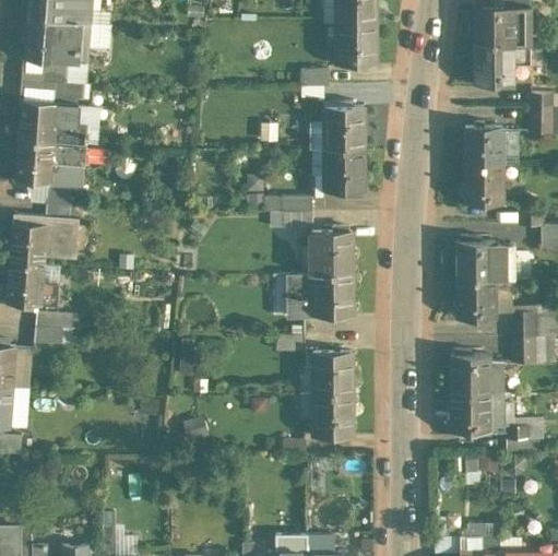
[(31,0),(30,20),(91,24),(92,0),(31,0)]
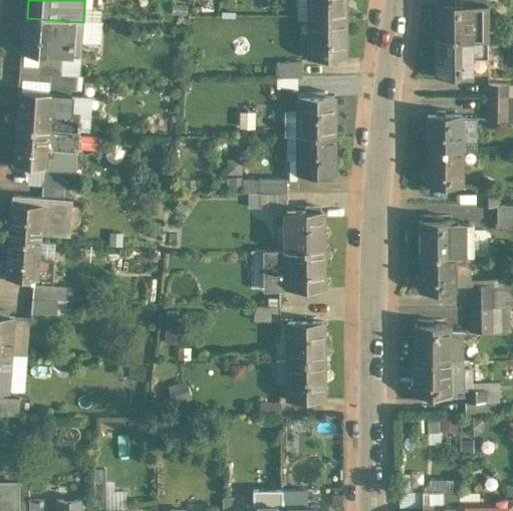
[(345,0),(313,0),(313,21),(345,21),(345,0)]
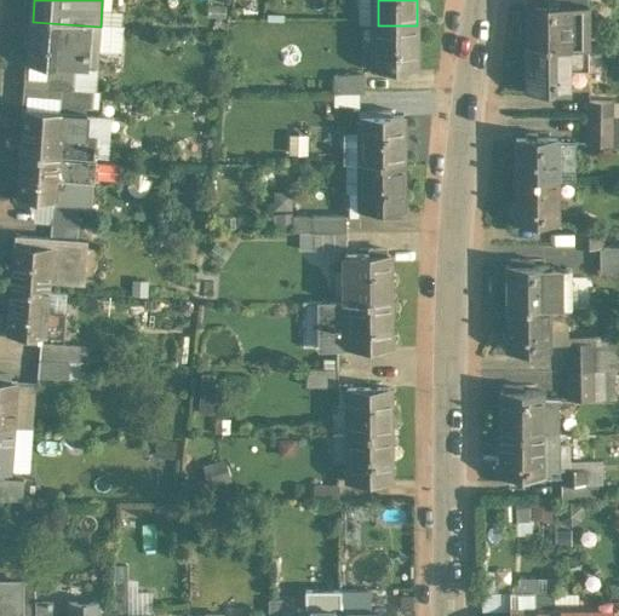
[(589,7),(549,7),(548,0),(528,0),(529,7),(528,7),(528,50),(589,50),(589,7)]
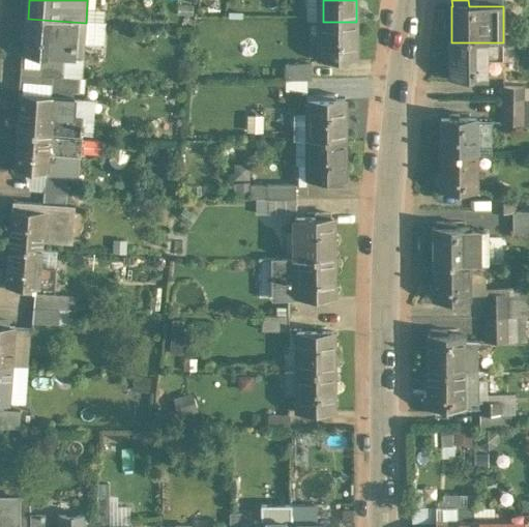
[(86,23),(28,19),(25,57),(41,58),(57,59),(57,58),(64,58),(64,60),(83,61),(86,23)]
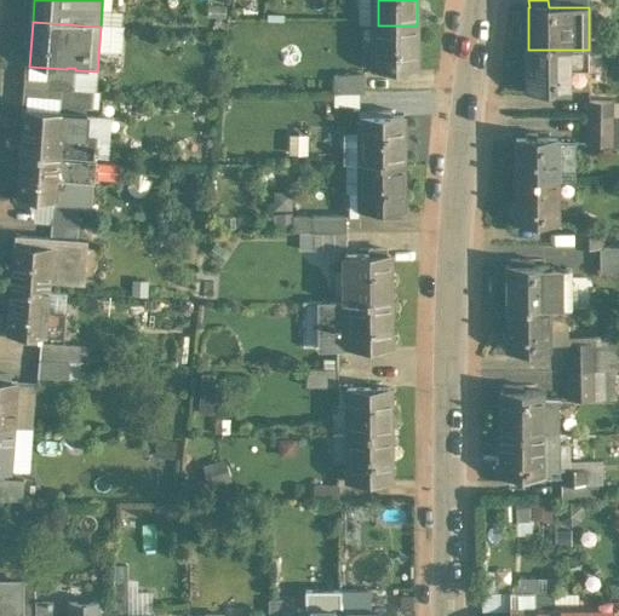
[(417,26),(378,26),(378,55),(373,55),(373,73),(418,73),(417,26)]
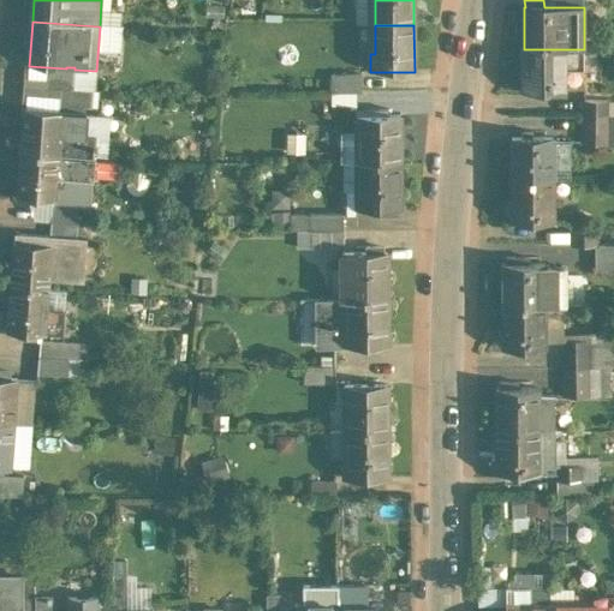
[(584,49),(524,49),(524,91),(565,91),(565,72),(584,72),(584,49)]
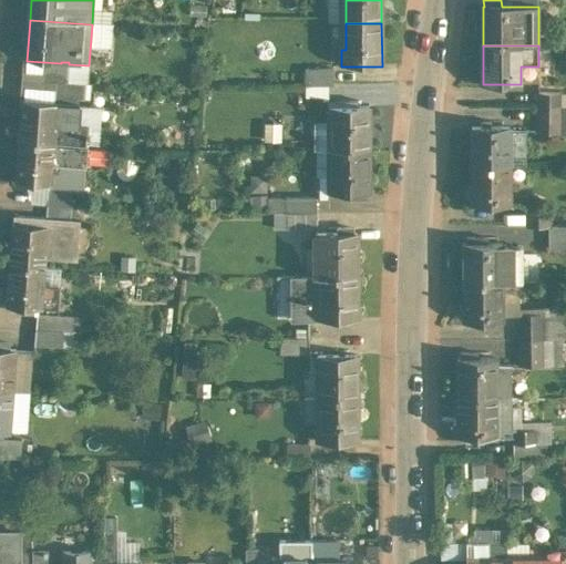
[(59,84),(67,84),(69,64),(69,62),(61,62),(61,63),(44,62),(43,83),(59,84)]
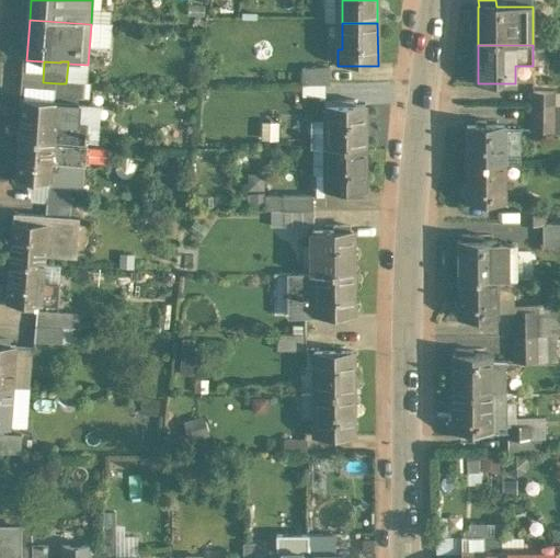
[(68,64),(66,83),(86,84),(87,84),(88,65),(68,64)]
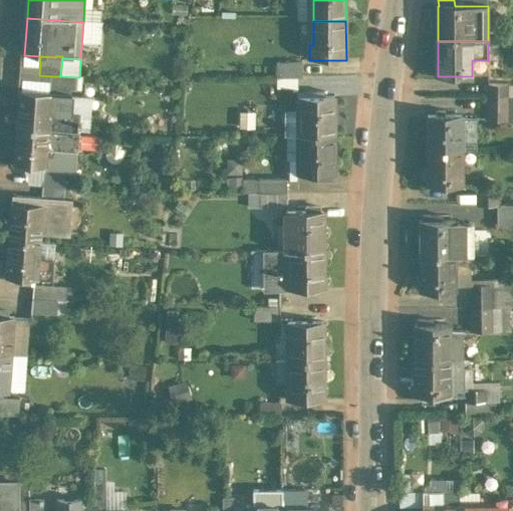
[(302,64),(278,64),(279,79),(302,79),(302,64)]
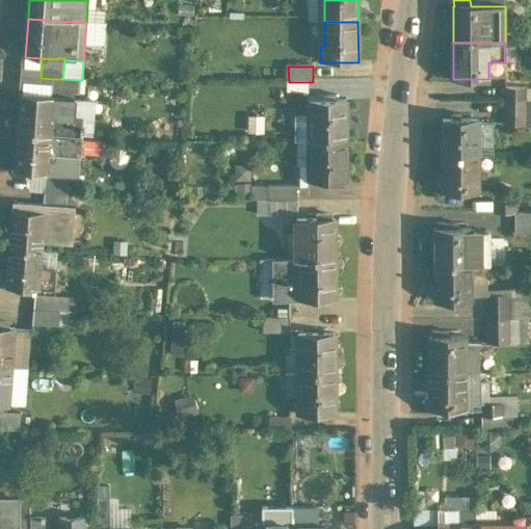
[(72,100),(75,100),(76,95),(80,96),(81,80),(62,79),(55,79),(54,94),(72,95),(72,100)]
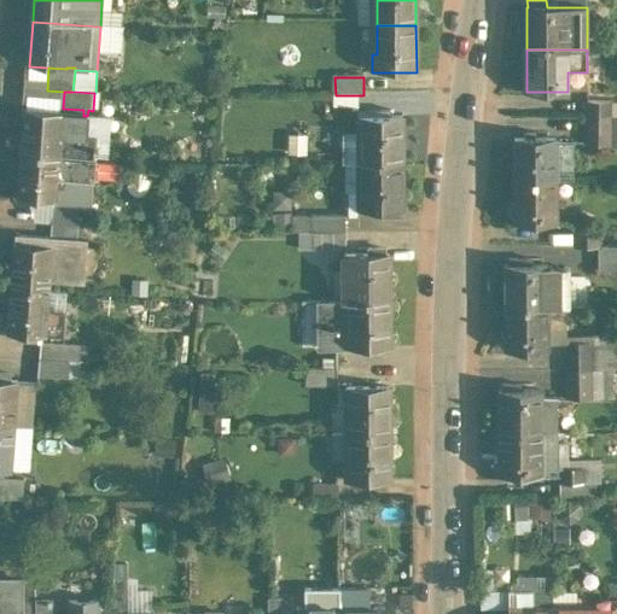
[(611,104),(588,104),(587,117),(611,117),(611,104)]
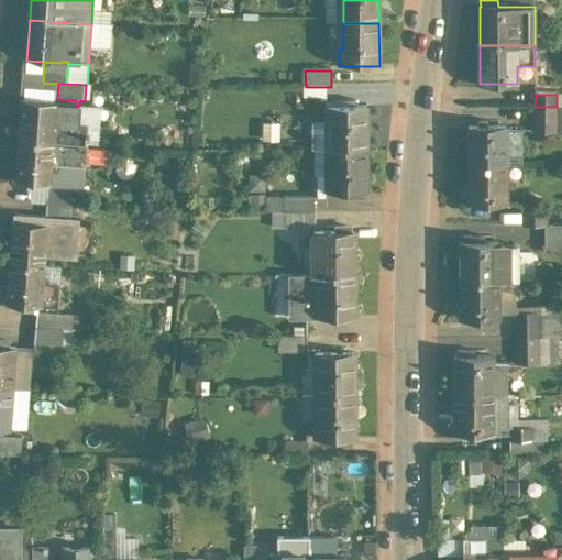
[(57,105),(23,101),(21,142),(55,145),(87,147),(88,140),(90,141),(90,136),(88,136),(89,128),(78,127),(79,106),(76,106),(76,100),(57,99),(57,105)]
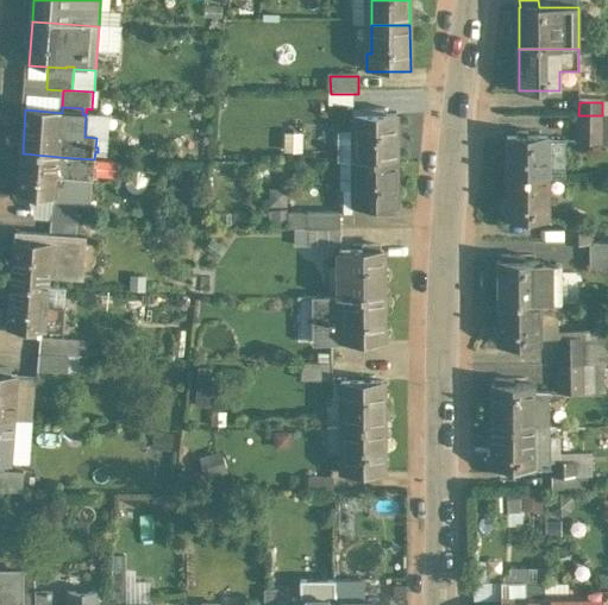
[(578,115),(578,130),(602,130),(602,115),(578,115)]
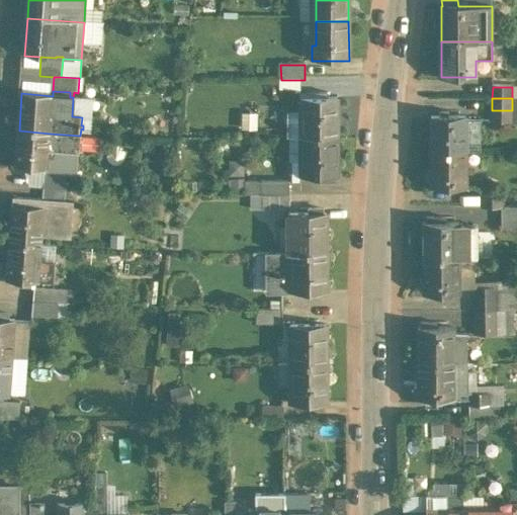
[(338,99),(300,99),(300,114),(305,114),(305,139),(338,139),(338,99)]
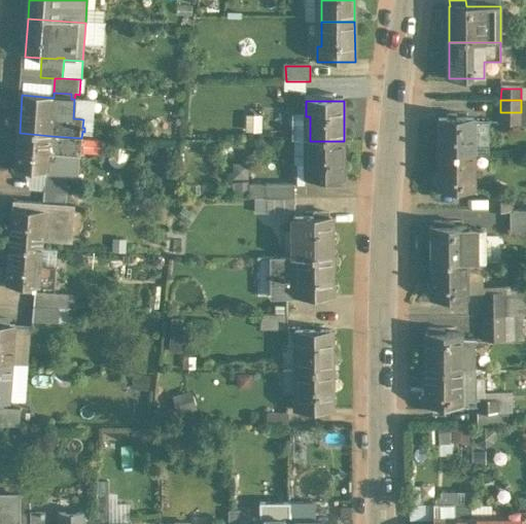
[(521,112),(500,112),(500,126),(521,126),(521,112)]
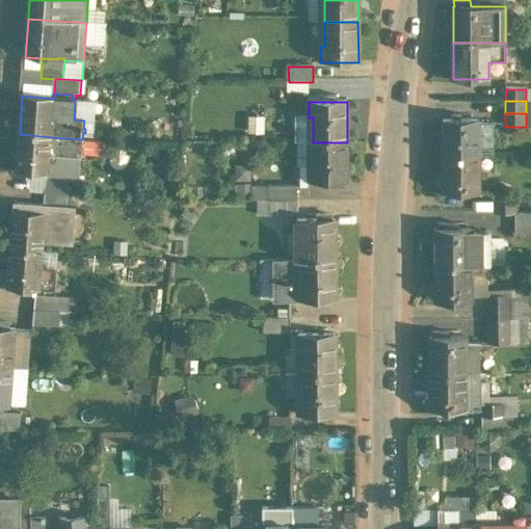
[(271,116),(253,116),(253,136),(271,137),(271,116)]
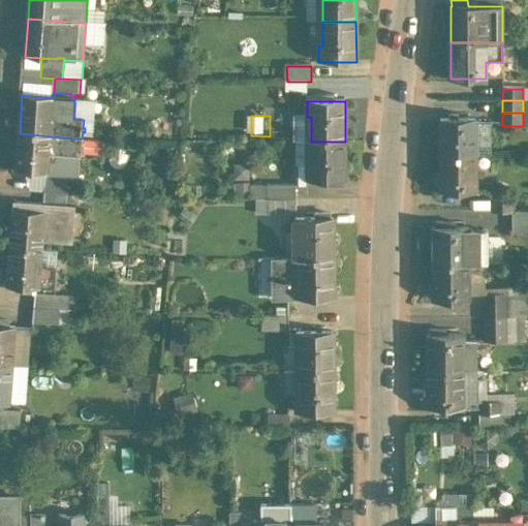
[(476,121),(441,121),(441,157),(476,157),(476,121)]
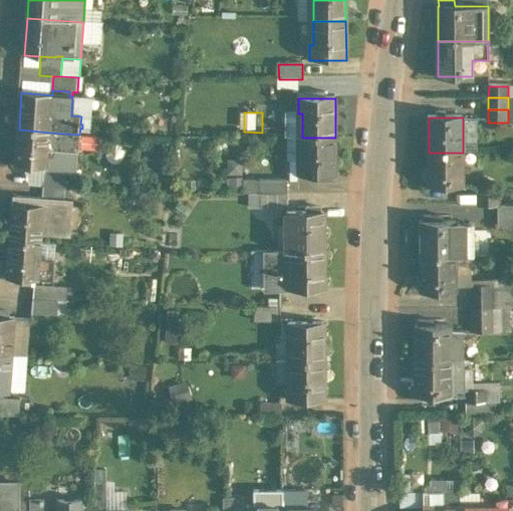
[(50,133),(19,130),(16,167),(25,168),(45,169),(45,174),(67,176),(77,177),(78,153),(79,135),(50,133)]
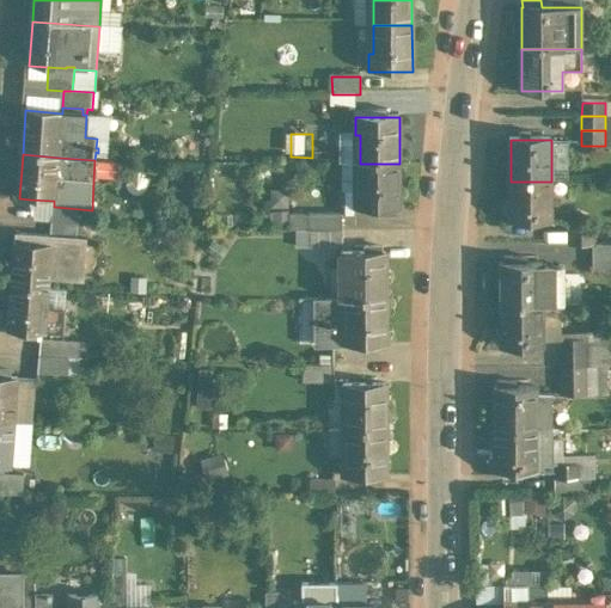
[(399,164),(360,164),(360,191),(355,191),(355,209),(379,209),(379,216),(393,216),(393,209),(399,209),(399,164)]
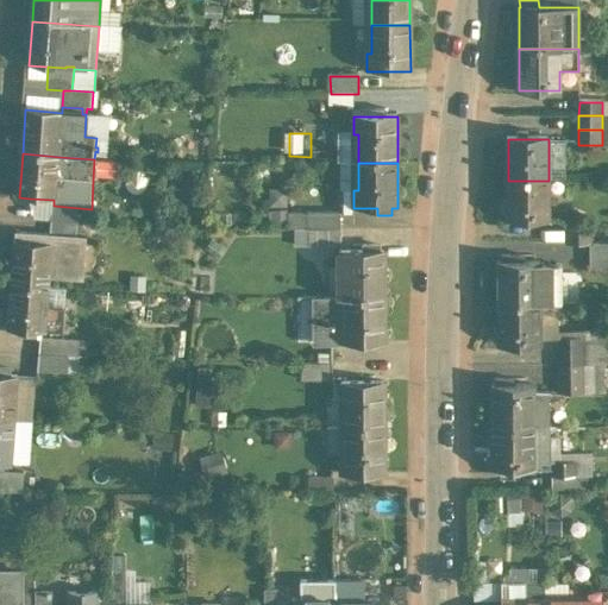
[(549,181),(508,181),(508,222),(549,222),(549,181)]
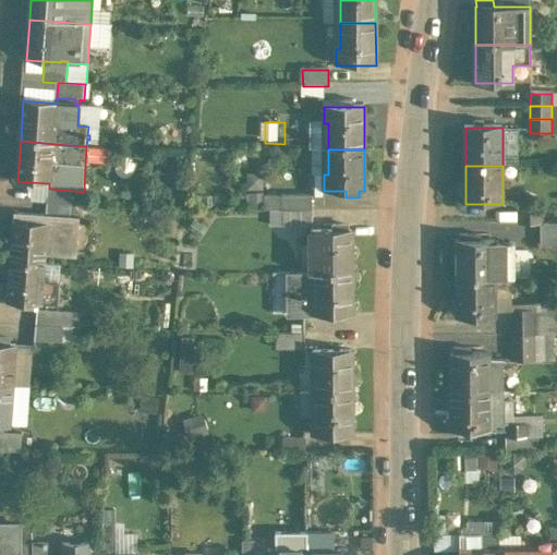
[(246,190),(262,189),(262,175),(245,175),(246,190)]
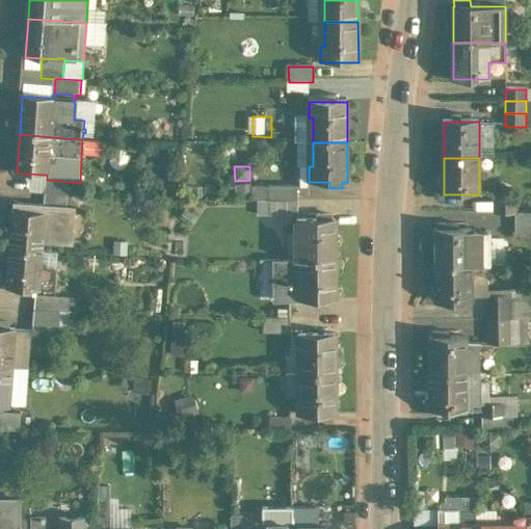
[(47,175),(26,174),(31,192),(46,193),(47,180),(47,175)]
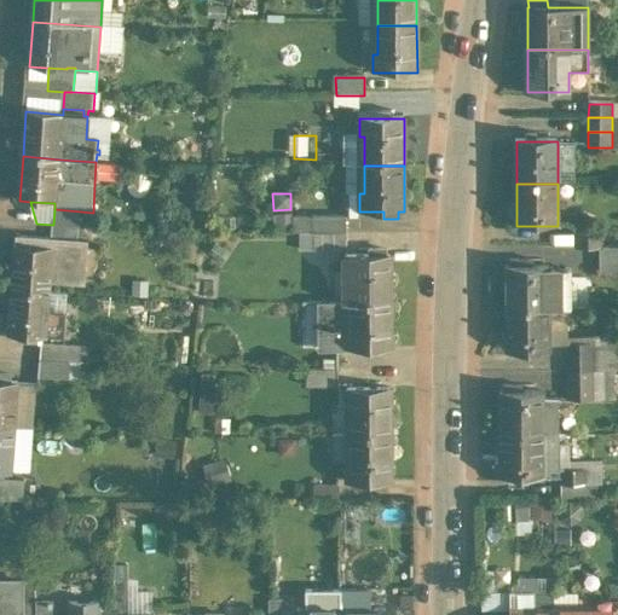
[(81,212),(55,209),(53,225),(53,226),(80,228),(81,212)]
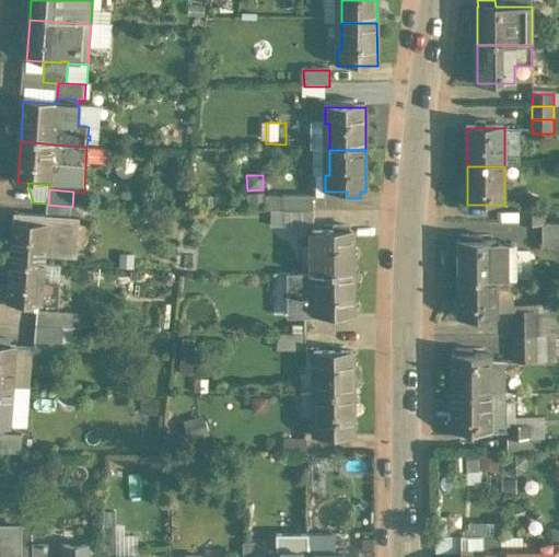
[(314,197),(283,197),(283,212),(286,212),(314,212),(314,197)]
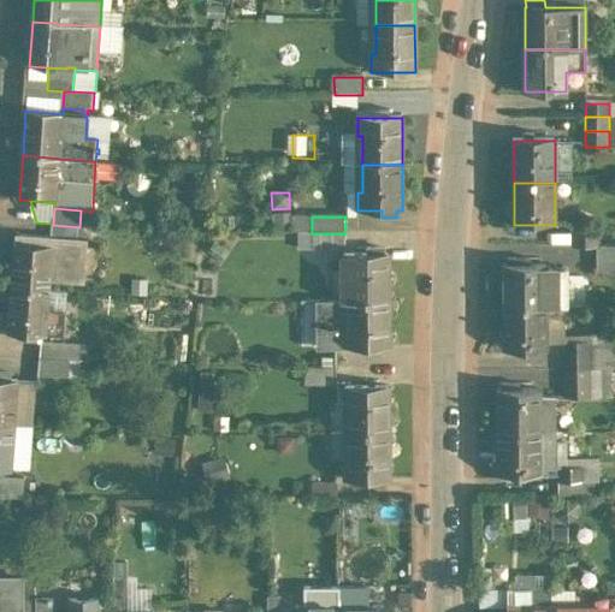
[(80,227),(53,225),(52,239),(78,241),(80,227)]
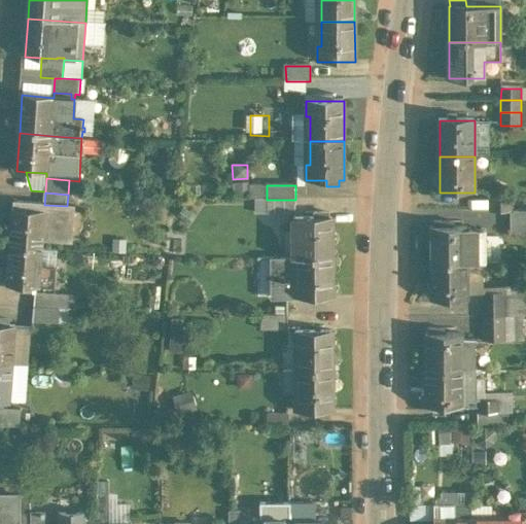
[(295,200),(269,200),(269,214),(295,214),(295,200)]
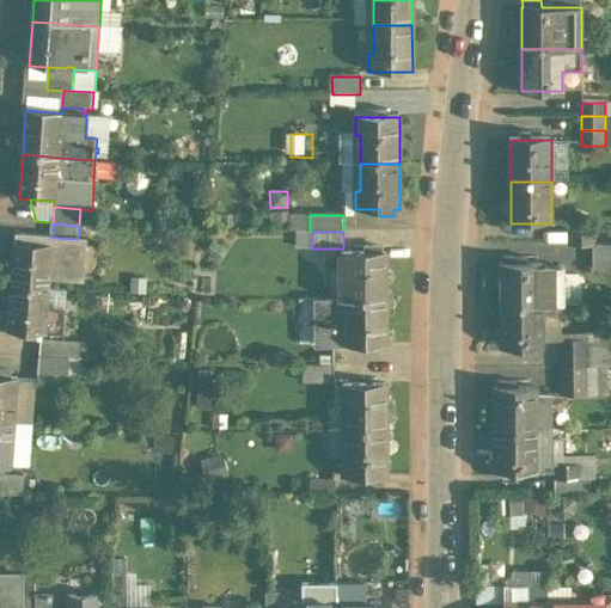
[(594,232),(570,232),(570,247),(593,247),(594,247),(594,232)]
